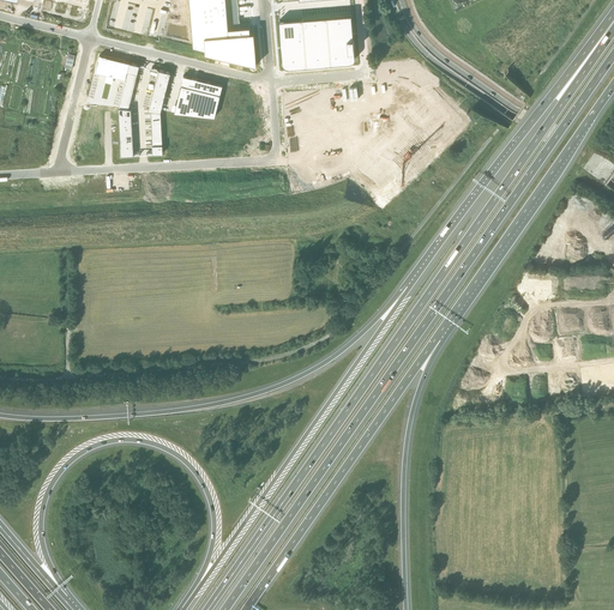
[(42,0),(41,0),(37,13),(52,17),(55,4),(42,0)]
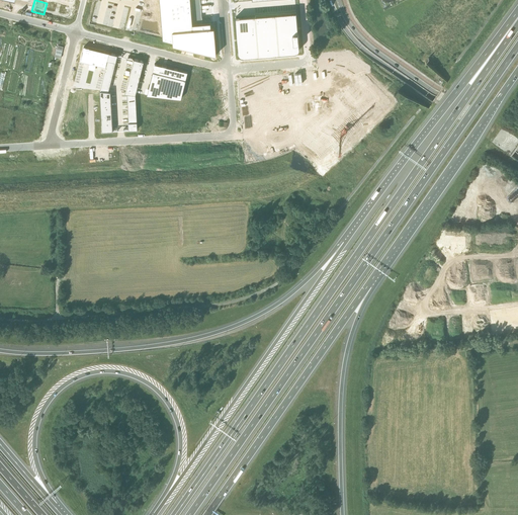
[(159,0),(163,41),(173,44),(173,47),(217,58),(213,29),(210,30),(210,25),(192,26),(189,0),(159,0)]
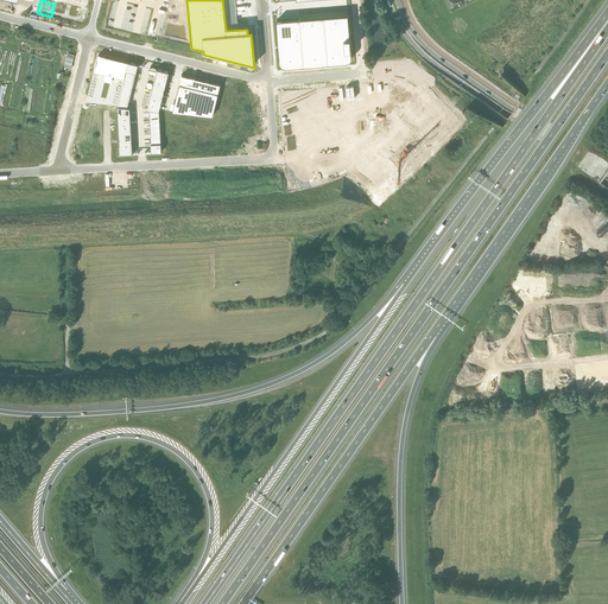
[(55,4),(51,17),(67,20),(69,7),(55,4)]
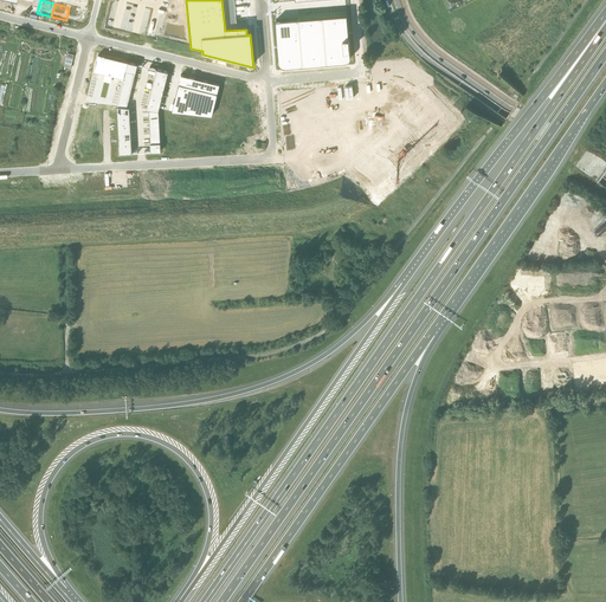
[(69,7),(66,20),(81,24),(84,11),(69,7)]
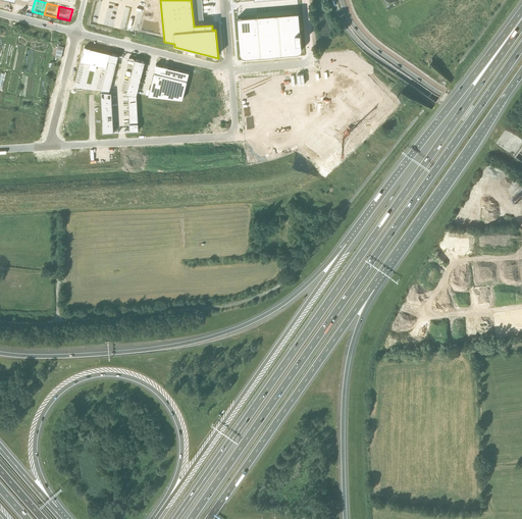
[(299,15),(238,19),(240,56),(241,57),(241,58),(242,59),(243,59),(243,60),(244,60),(245,60),(246,60),(297,56),(298,56),(299,55),(300,55),(300,54),(301,54),(301,53),(301,52),(301,51),(299,15)]
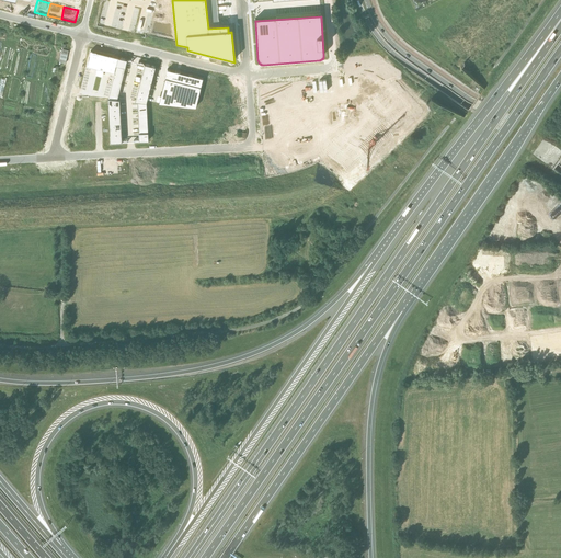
[(68,55),(61,54),(59,63),(66,65),(68,55)]
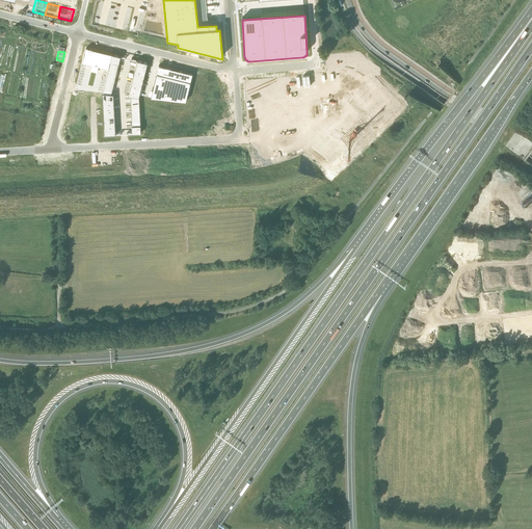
[(86,51),(82,64),(109,72),(112,57),(86,51)]
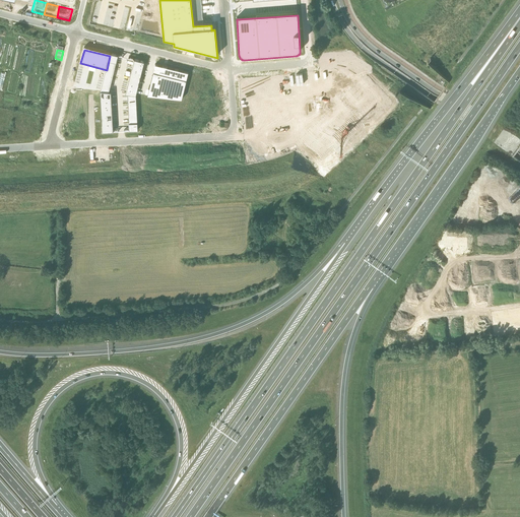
[(110,56),(108,63),(116,65),(118,58),(110,56)]
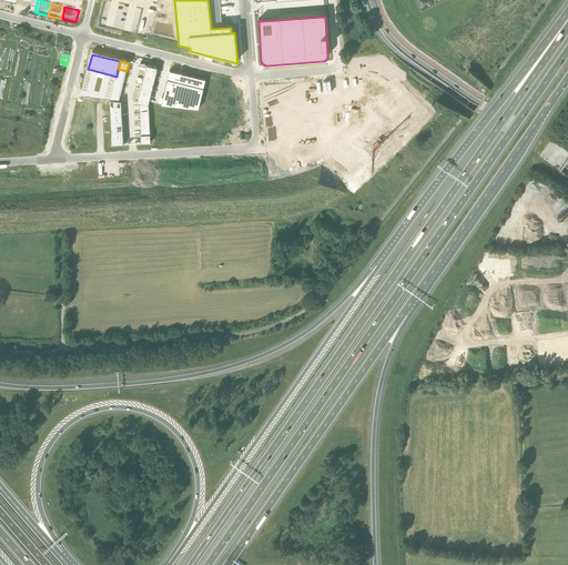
[(146,68),(144,76),(155,78),(158,70),(146,68)]
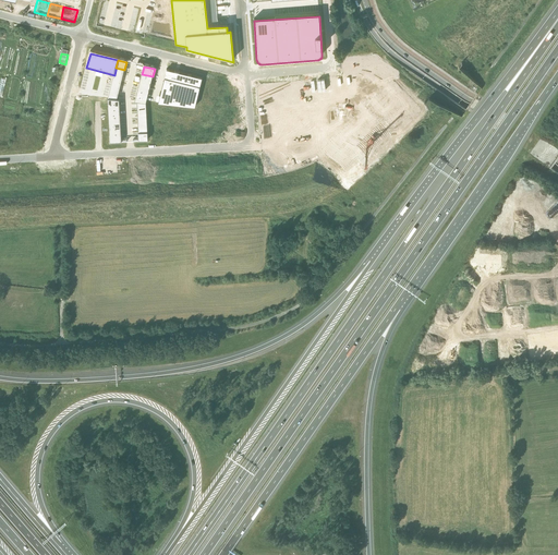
[(160,97),(158,106),(195,109),(202,81),(203,81),(167,72),(165,81),(160,97)]
